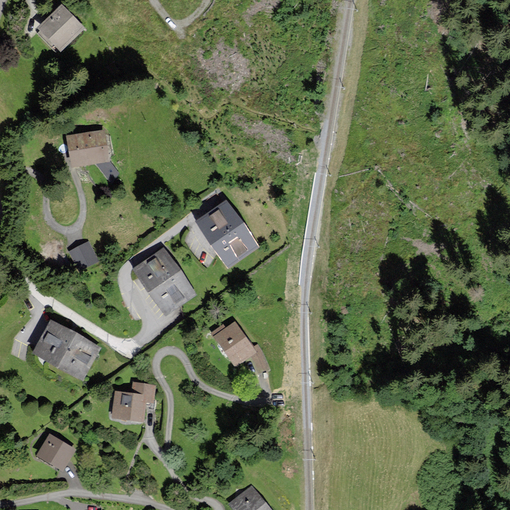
[(60,5),(38,26),(58,46),(80,25),(60,5)]
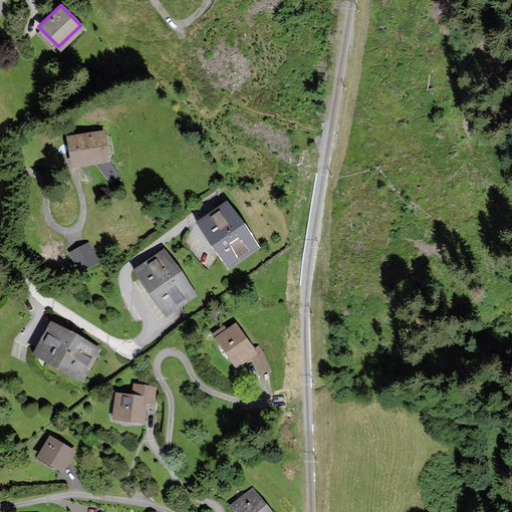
[(101,131),(67,135),(70,163),(104,159),(101,131)]
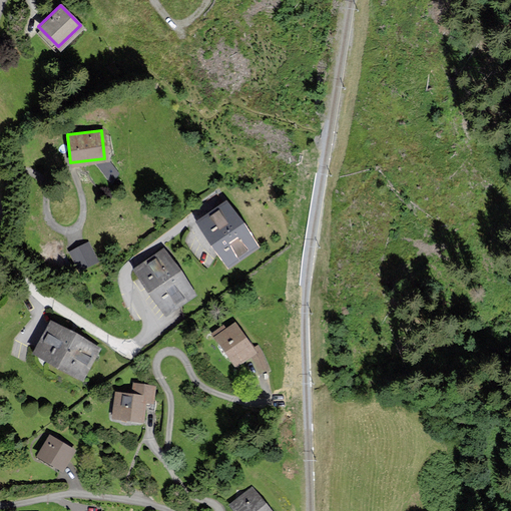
[(226,199),(196,219),(226,265),(256,245),(226,199)]
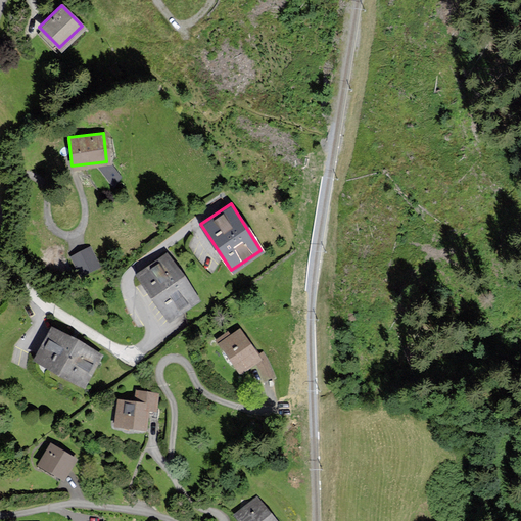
[(90,245),(69,256),(78,272),(98,261),(90,245)]
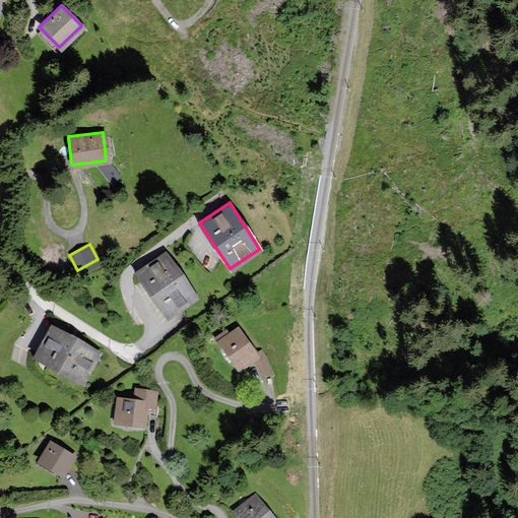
[(165,250),(136,271),(172,318),(200,297),(165,250)]
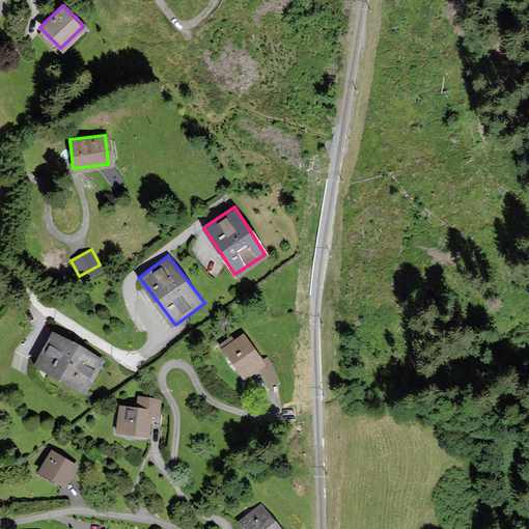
[(53,331),(35,364),(88,391),(106,358),(53,331)]
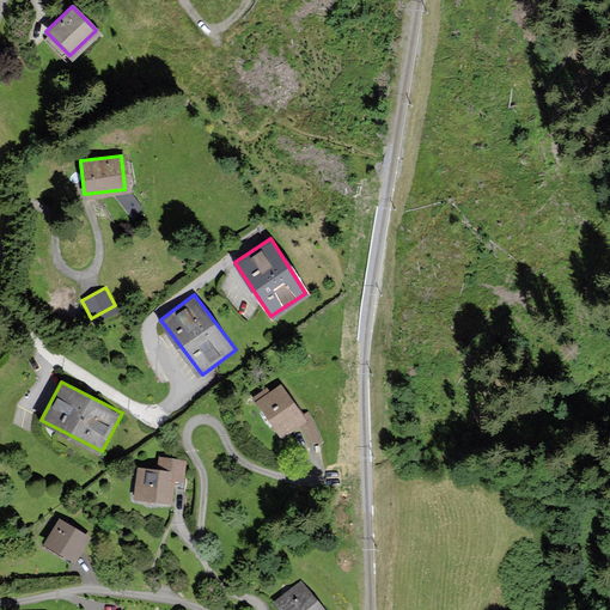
[(279,434),(297,424),(310,445),(321,438),(305,412),(299,414),(280,384),(256,398),(279,434)]
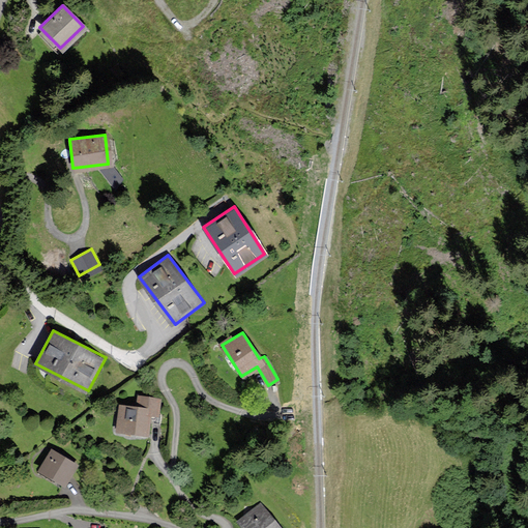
[(145,437),(148,417),(155,418),(158,398),(138,394),(136,406),(116,403),(112,432),(145,437)]
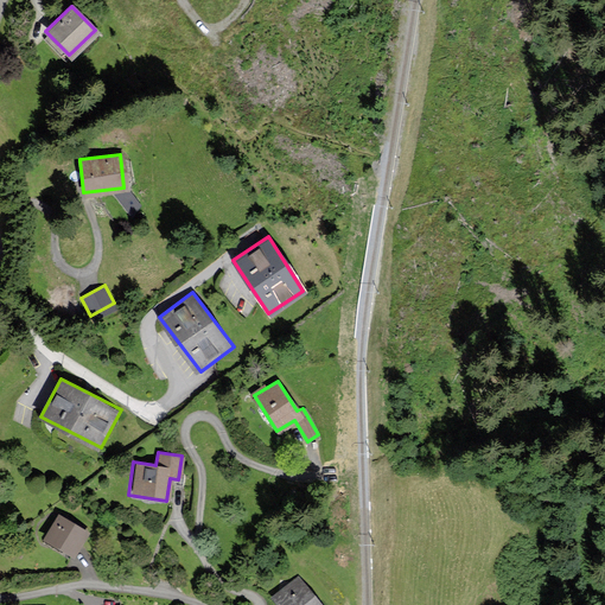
[(57,515),(44,537),(71,554),(84,530),(57,515)]
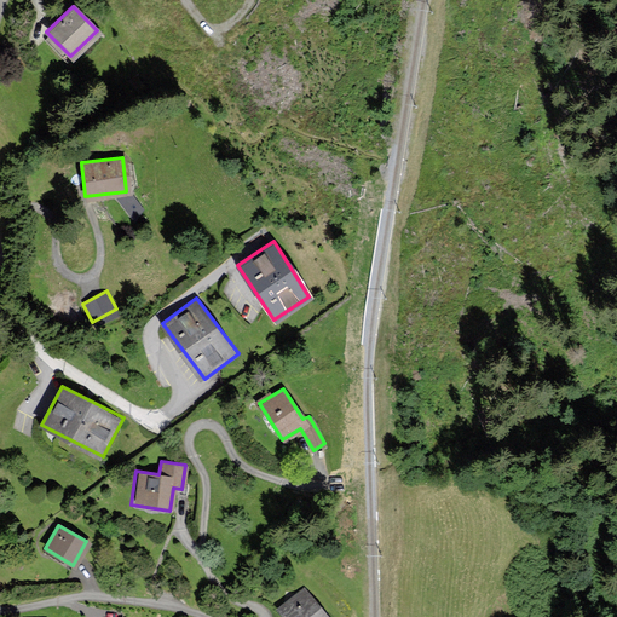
[(329,616),(304,586),(275,607),(282,616),(329,616)]
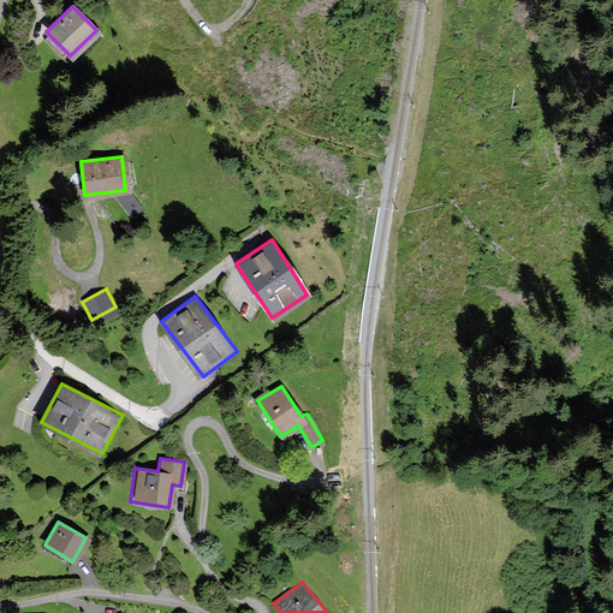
All buildings are outlined.
